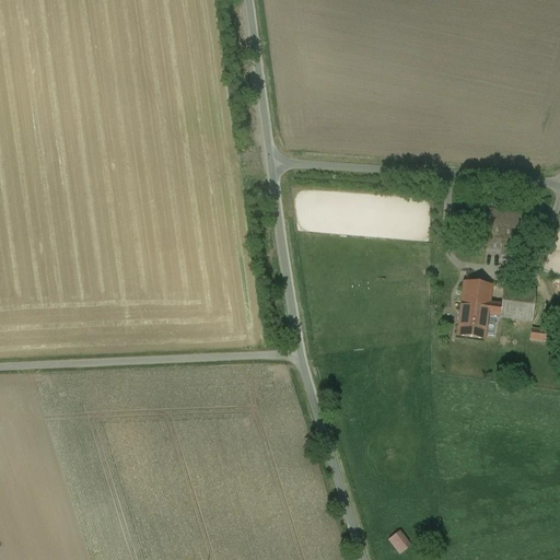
[(482,210),(477,253),(521,258),(526,216),(482,210)]
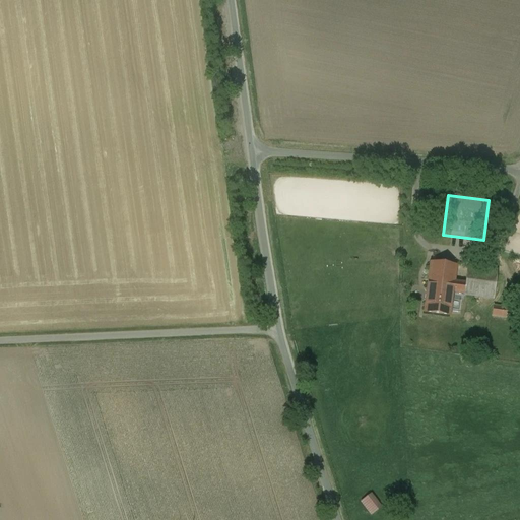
[(431,264),(428,291),(436,294),(436,296),(452,298),(453,293),(464,295),(464,296),(494,300),(498,273),(467,268),(465,284),(454,282),(456,267),(431,264)]
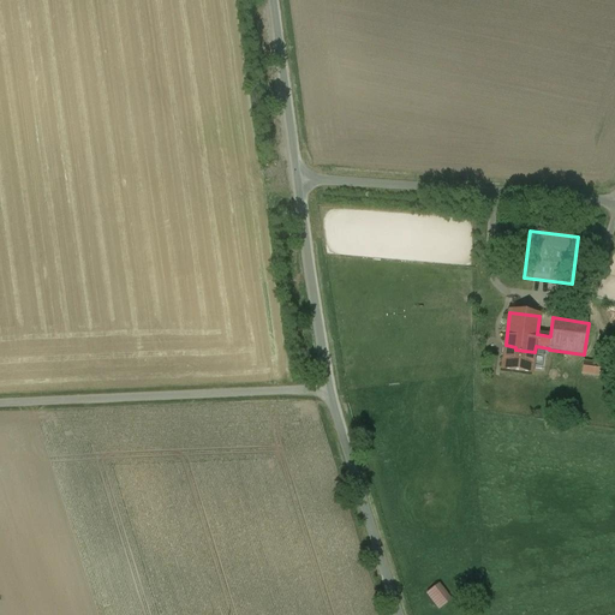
[(506,345),(502,370),(532,374),(535,352),(515,350),(515,347),(506,345)]
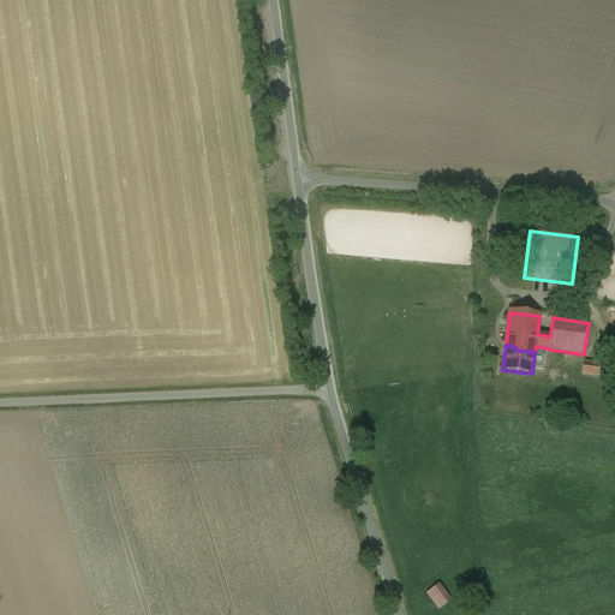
[(584,363),(583,375),(607,378),(610,350),(596,347),(593,364),(584,363)]
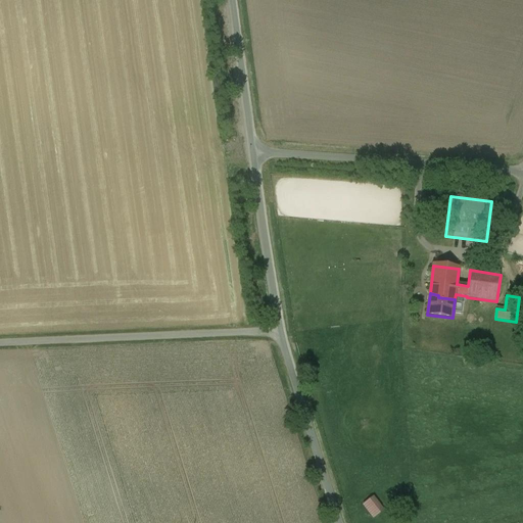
[(374,496),(363,506),(373,519),(384,511),(374,496)]
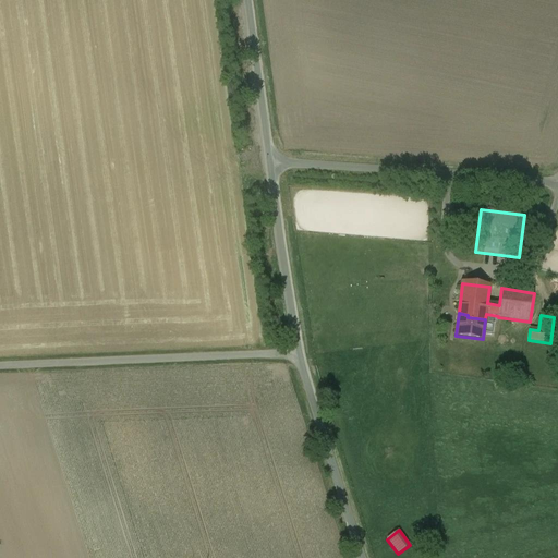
All buildings are outlined.
